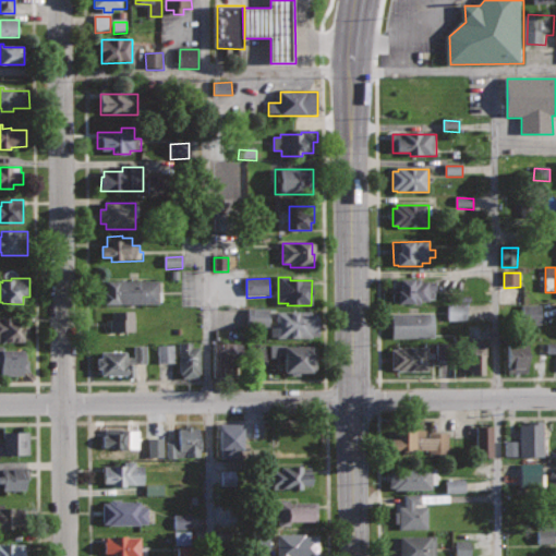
[(437,281),(422,281),(422,279),(400,279),(400,291),(398,291),(398,304),(422,304),(422,301),(430,301),(430,299),(435,299),(435,291),(438,291),(437,281)]
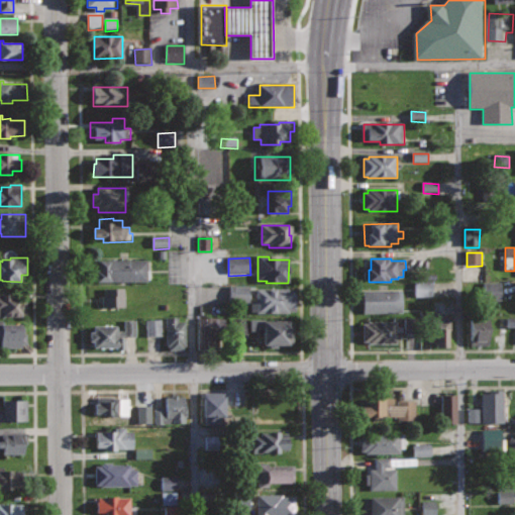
[(147,262),(95,262),(95,273),(96,273),(96,283),(147,283),(147,262)]
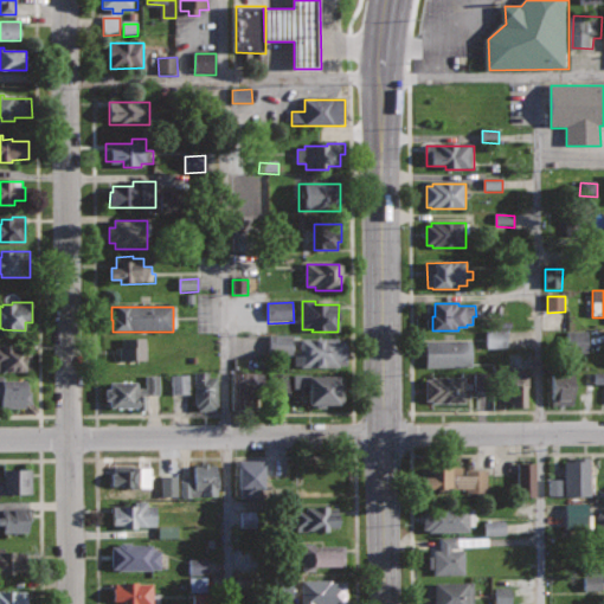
[(487,351),(508,349),(508,333),(487,333),(487,351)]
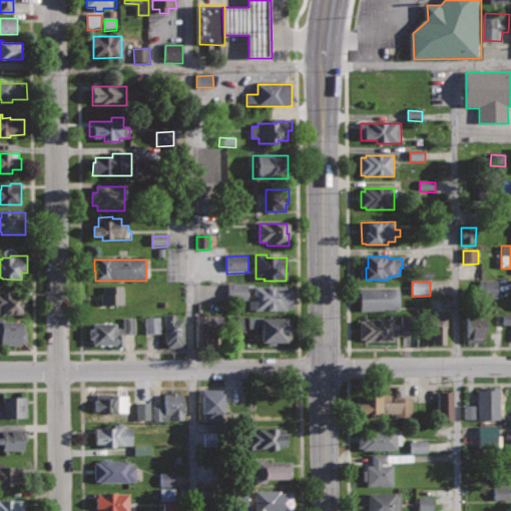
[(481,282),(480,301),(497,301),(498,282),(481,282)]
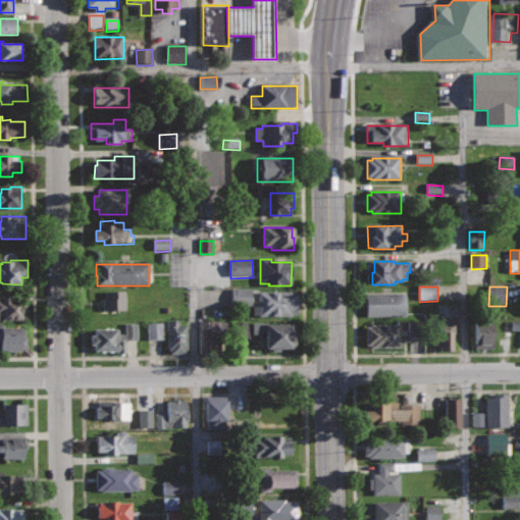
[(231,307),(253,308),(253,291),(232,290),(231,307)]
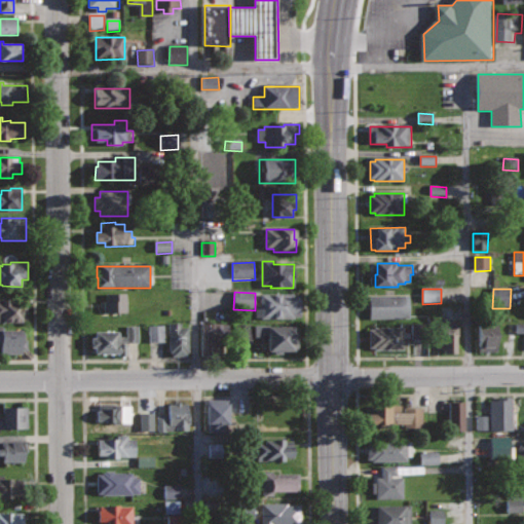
[(128,294),(108,295),(108,302),(105,302),(105,313),(128,313),(128,294)]
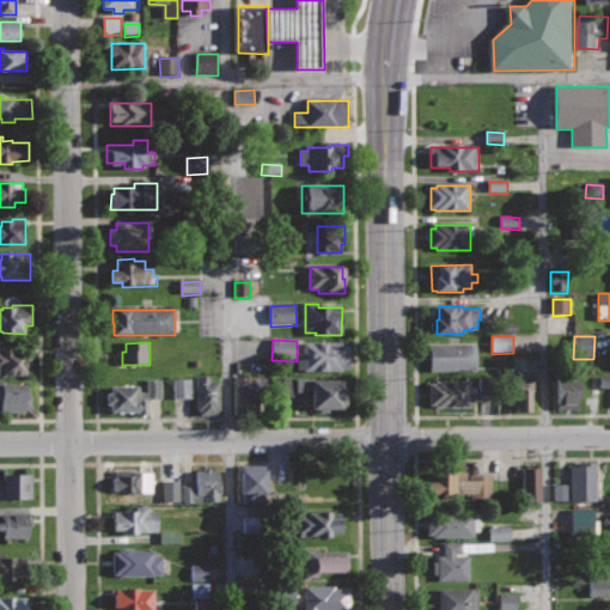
[(349,342),(305,342),(305,359),(299,358),(299,371),(349,371),(349,342)]
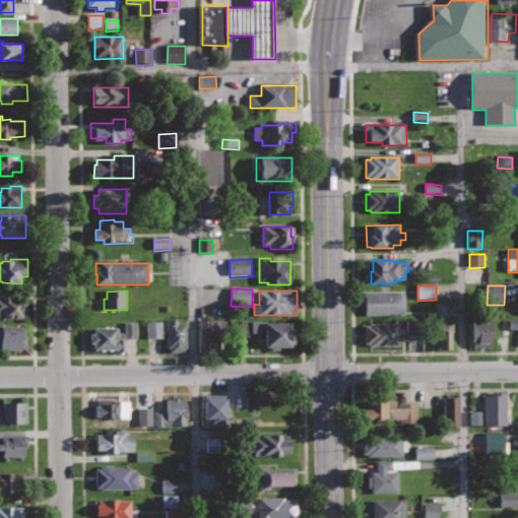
[(402,294),(367,294),(368,316),(403,315),(402,294)]
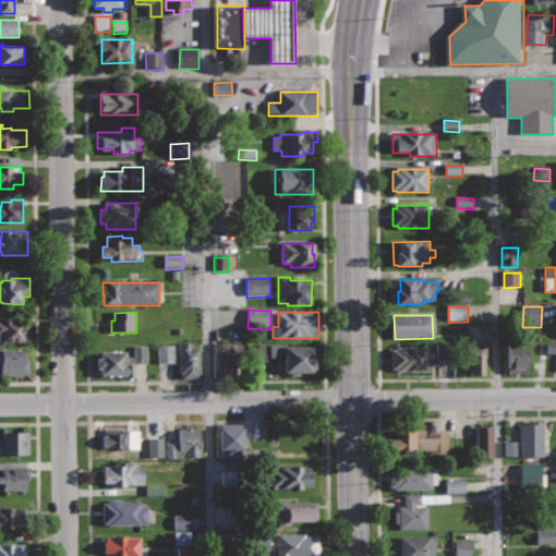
[(13,318),(0,318),(0,342),(25,342),(25,340),(29,340),(31,322),(13,321),(13,318)]
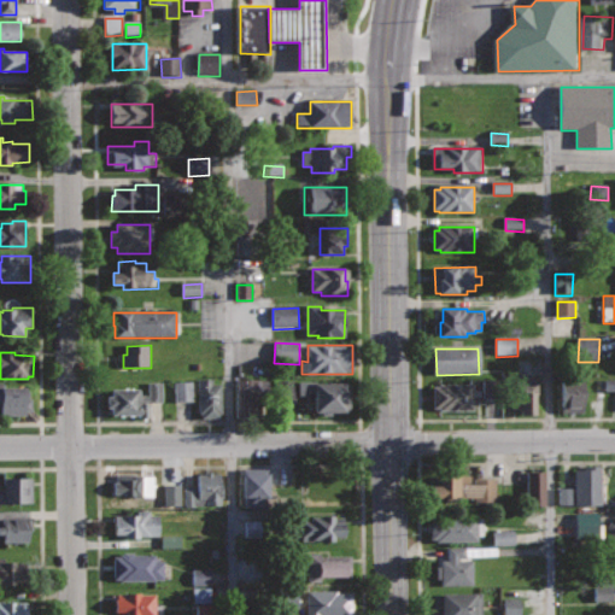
[(214,380),(199,380),(200,420),(221,420),(221,414),(223,414),(222,386),(214,386),(214,380)]
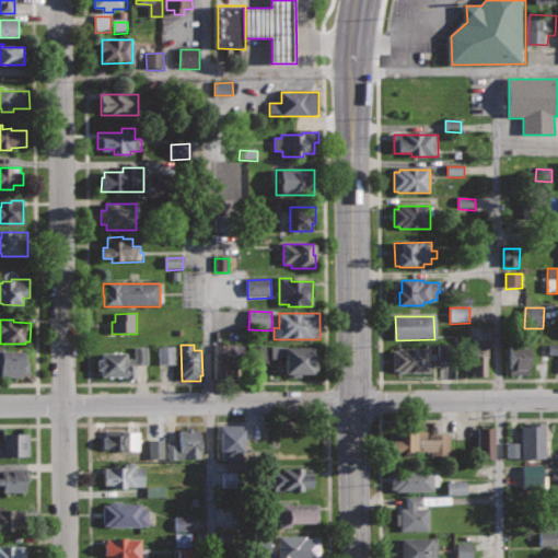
[(488,379),(489,345),(472,345),(471,379),(488,379)]
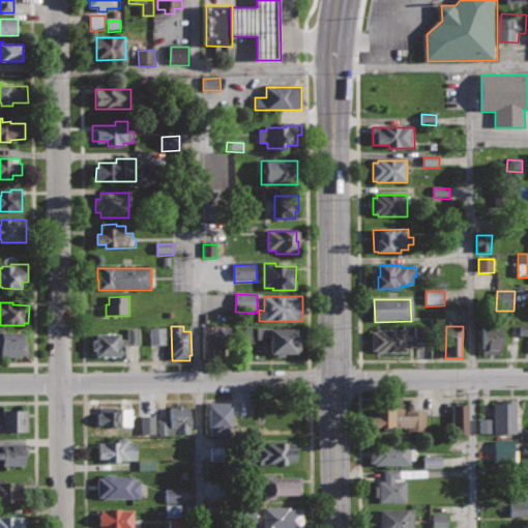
[(502,326),(482,327),(484,355),(503,355),(502,326)]
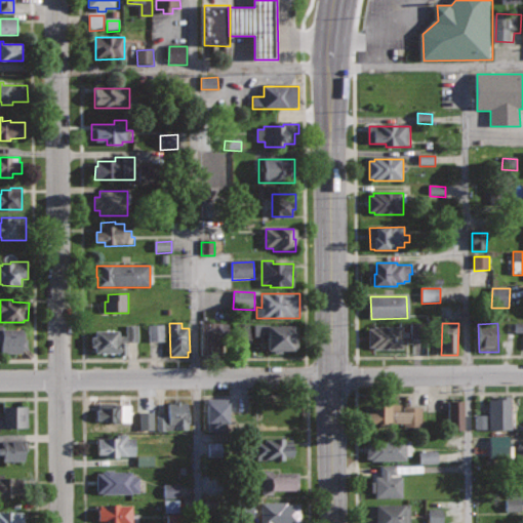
[(231,324),(203,324),(203,357),(231,357),(231,324)]
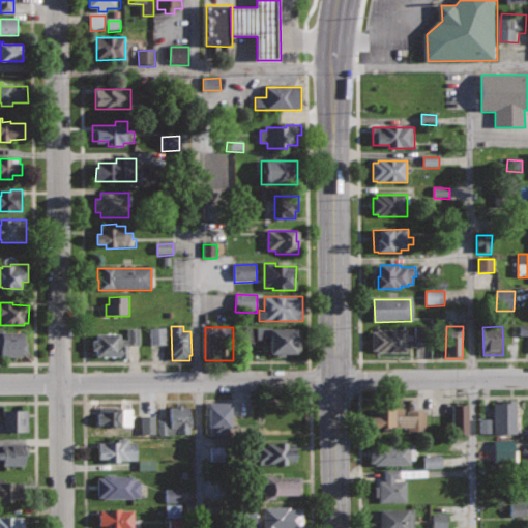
[(255,329),(244,328),(243,345),(254,345),(255,329)]
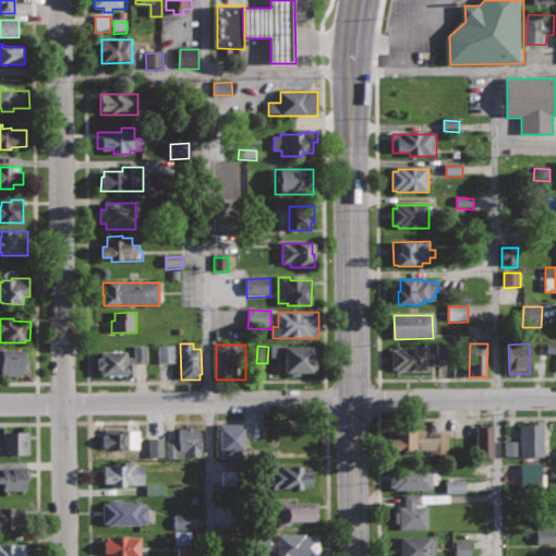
[(468,346),(436,346),(436,361),(444,361),(444,373),(467,373),(468,346)]
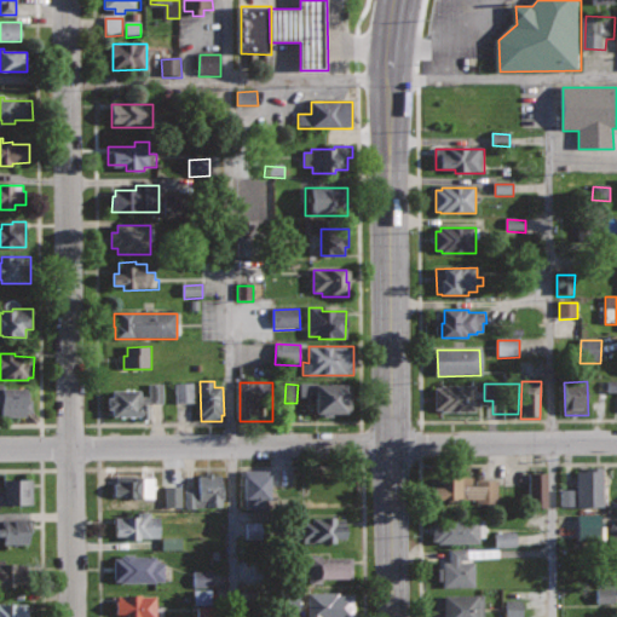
[(5,385),(0,385),(0,410),(1,410),(1,419),(28,417),(28,414),(33,414),(33,402),(28,402),(28,390),(5,390),(5,385)]
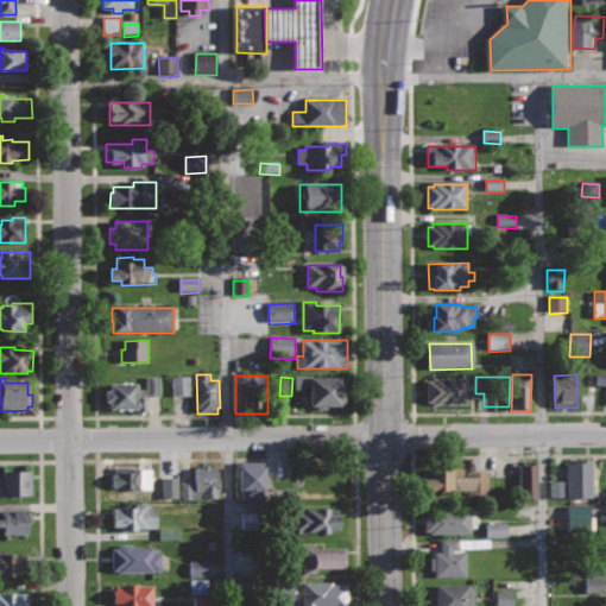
[(190,378),(172,378),(174,398),(191,398),(190,378)]
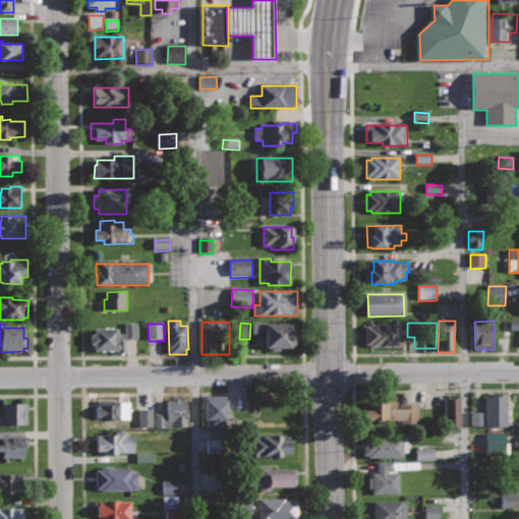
[(298,325),(253,324),(252,336),(267,336),(267,348),(297,349),(298,325)]
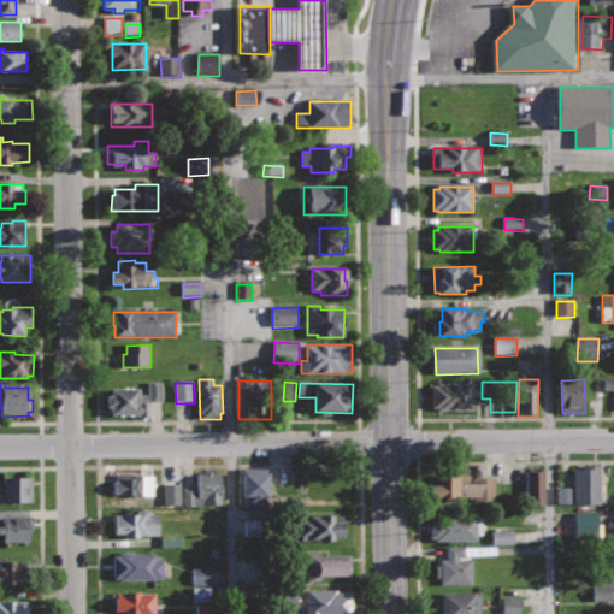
[(164,384),(151,384),(151,395),(141,395),(141,390),(114,390),(114,397),(108,397),(108,408),(113,408),(113,415),(141,415),(141,420),(152,420),(152,405),(164,405),(164,384)]
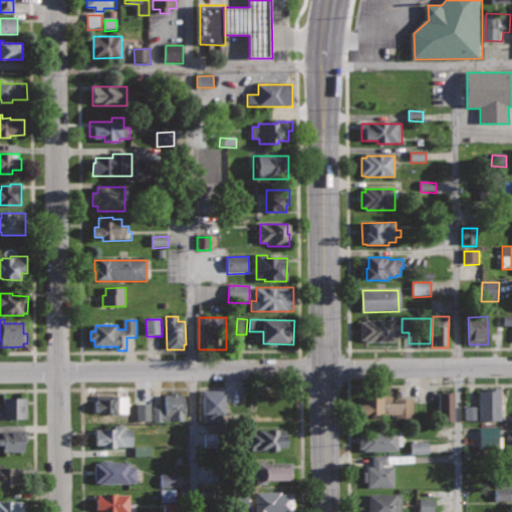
[(396,320),(367,320),(367,322),(362,322),(362,340),(367,340),(367,342),(399,342),(399,333),(396,333),(396,320)]
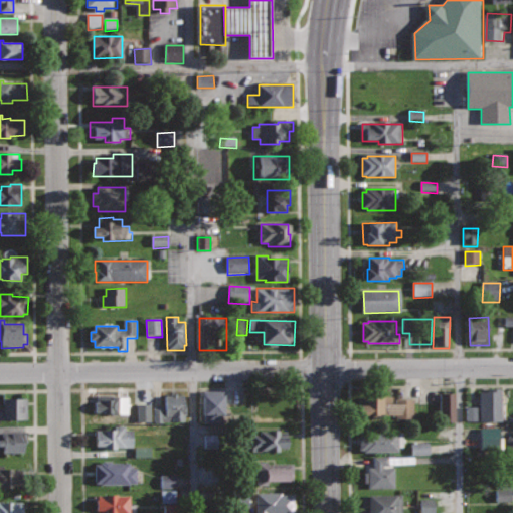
[(502,389),(488,389),(488,392),(479,392),(479,420),(502,420),(502,389)]
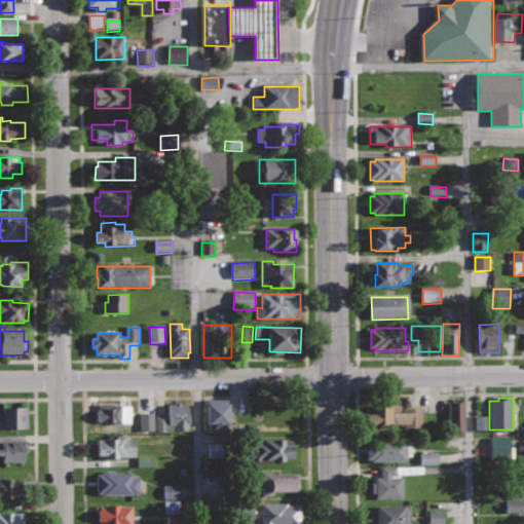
[(229,404),(207,404),(208,433),(239,433),(239,414),(229,414),(229,404)]
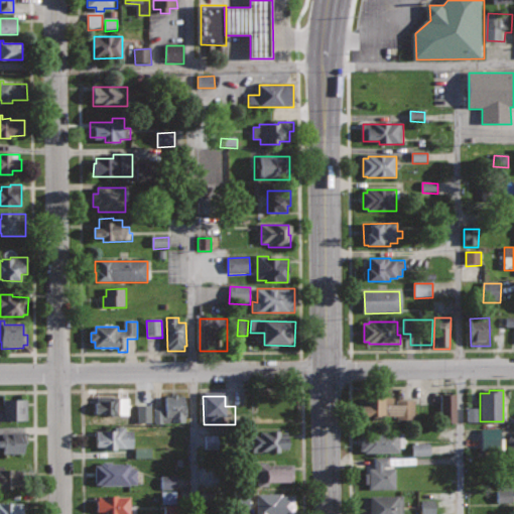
[(458,396),(441,396),(441,424),(457,425),(458,396)]
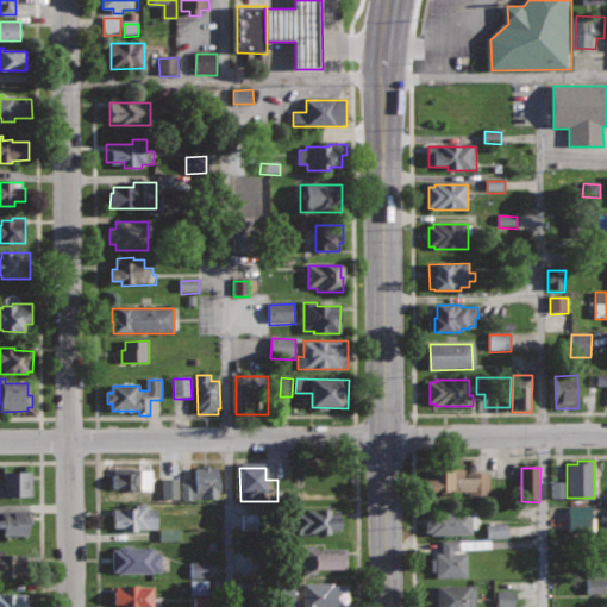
[(154,469),(118,469),(118,477),(114,477),(114,489),(124,489),(124,490),(135,490),(135,492),(154,492),(154,469)]
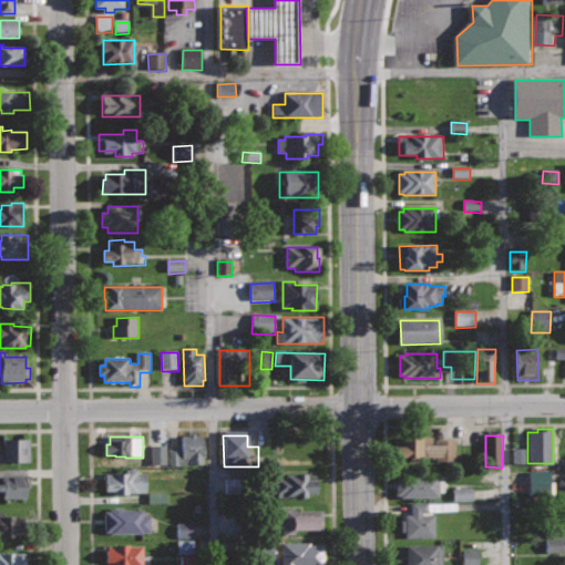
[(205,437),(183,437),(184,455),(181,456),(181,450),(170,450),(170,465),(205,464),(205,437)]
